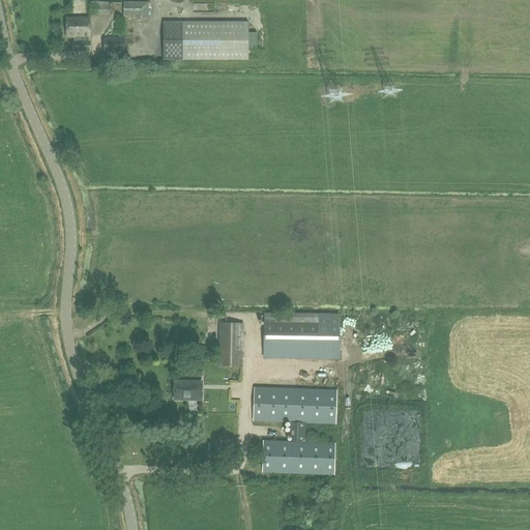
[(89,1),(89,15),(110,15),(110,2),(89,1)]
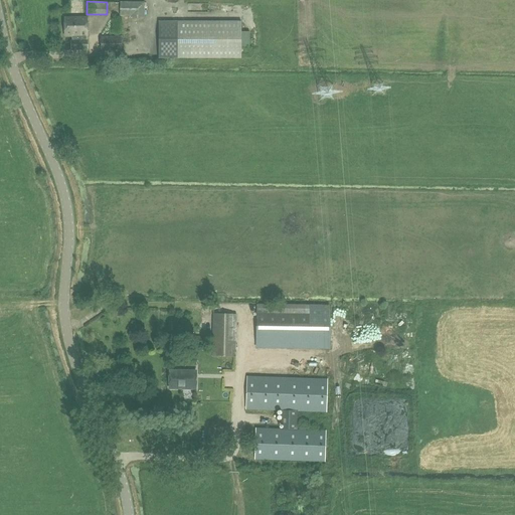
[(130,17),(144,17),(144,2),(120,1),(120,15),(130,16),(130,17)]
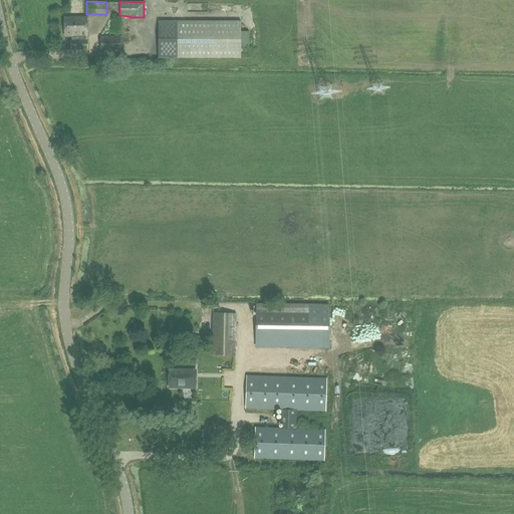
[(86,40),(86,36),(87,36),(87,17),(64,17),(64,36),(71,36),(71,40),(70,40),(70,49),(87,49),(87,40),(86,40)]
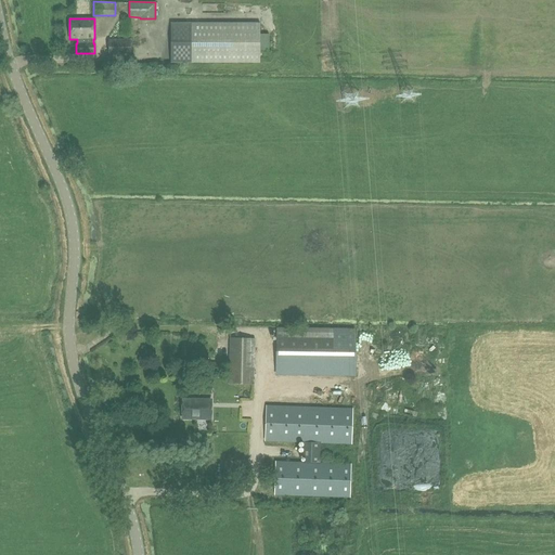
[(260,60),(260,51),(260,34),(260,22),(171,22),(171,61),(260,60)]
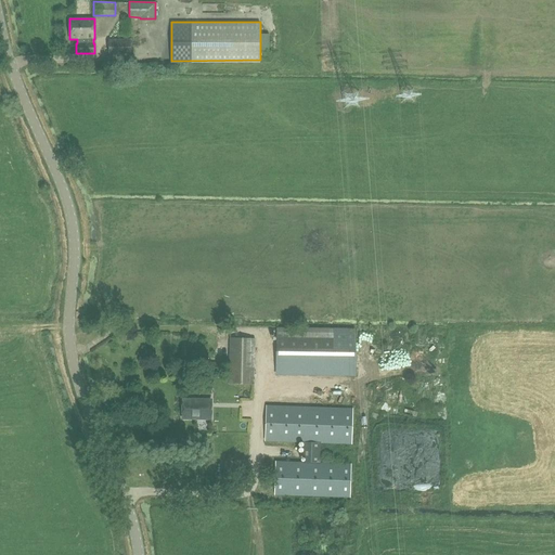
[(108,54),(130,54),(130,39),(108,39),(108,54)]
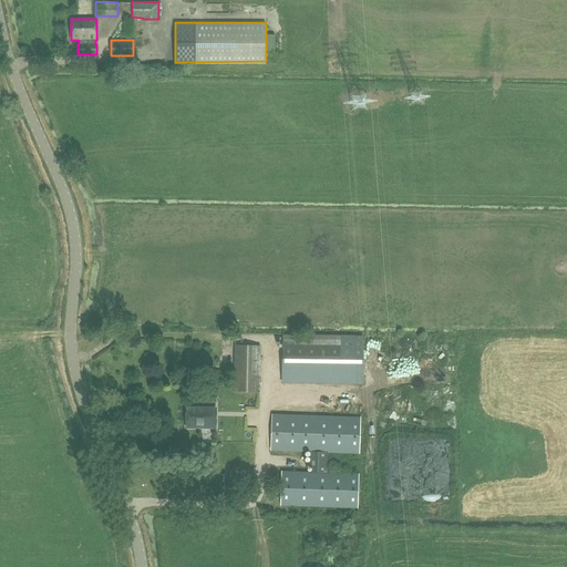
[(363,383),(363,336),(282,334),(282,382),(363,383)]
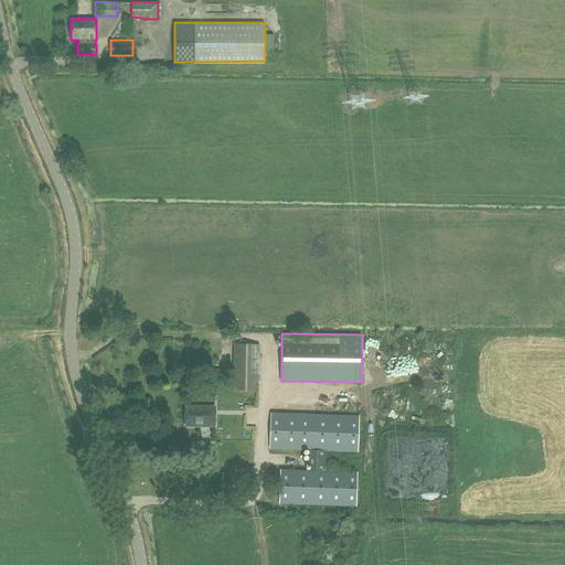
[(233,343),(233,391),(258,391),(259,344),(233,343)]
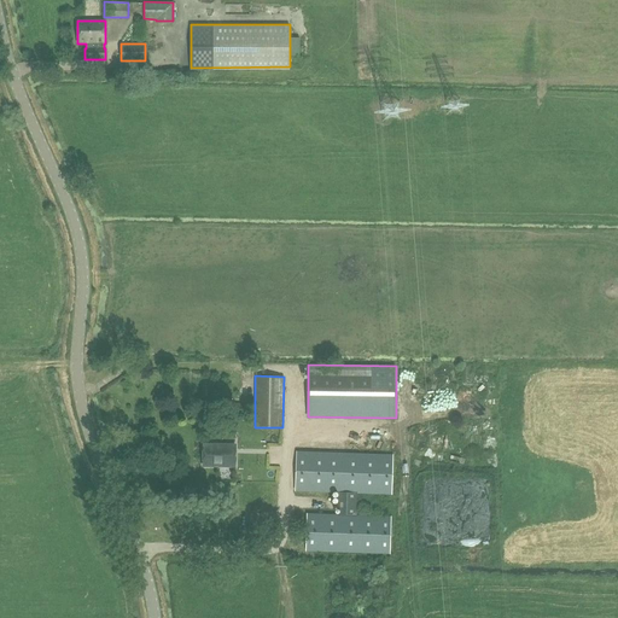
[(149,417),(150,408),(139,406),(138,415),(149,417)]
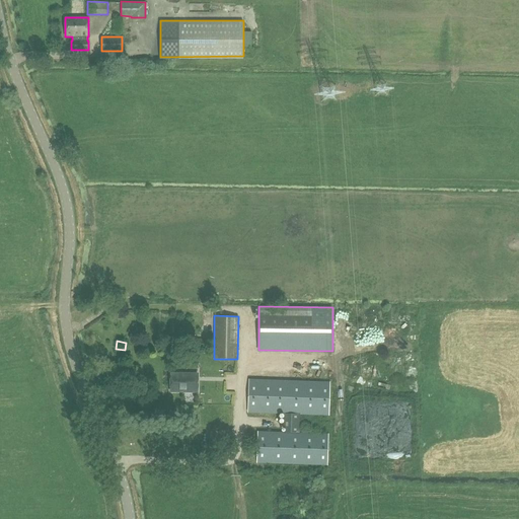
[(170,373),(170,391),(197,391),(198,374),(170,373)]
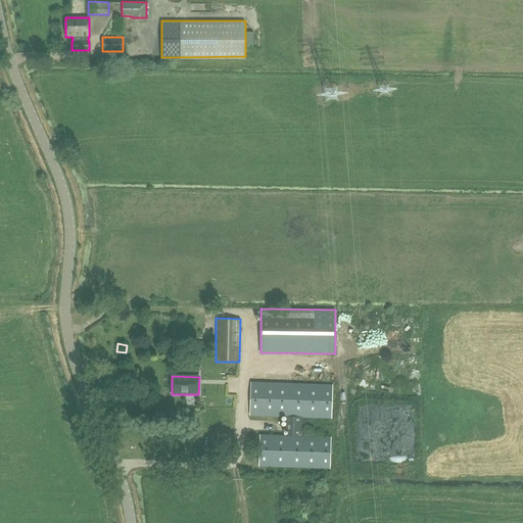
[(249,415),(286,416),(286,417),(285,424),(288,424),(287,435),(258,434),(257,466),(330,468),(331,437),(300,436),(301,417),(332,418),(333,385),(250,382),(249,415)]
